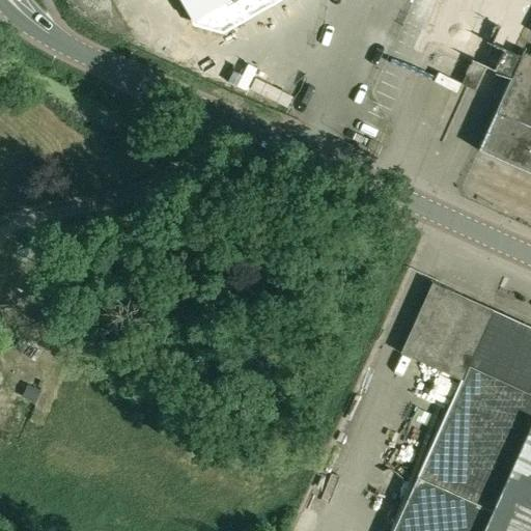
[(179,0),(195,26),(221,33),(238,24),(240,17),(268,0),(179,0)]
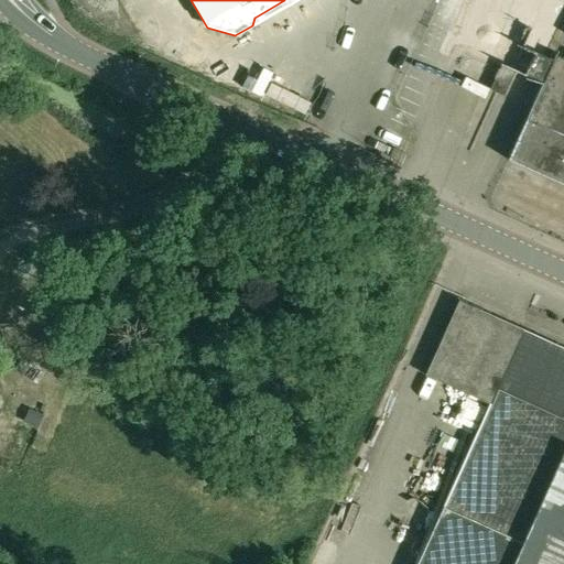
[(501,65),(514,72),(542,84),(508,160),(563,185),(563,58),(557,56),(557,55),(555,54),(552,61),(523,47),(544,0),(468,0),(453,35),(448,32),(440,52),(448,56),(455,44),(501,65)]
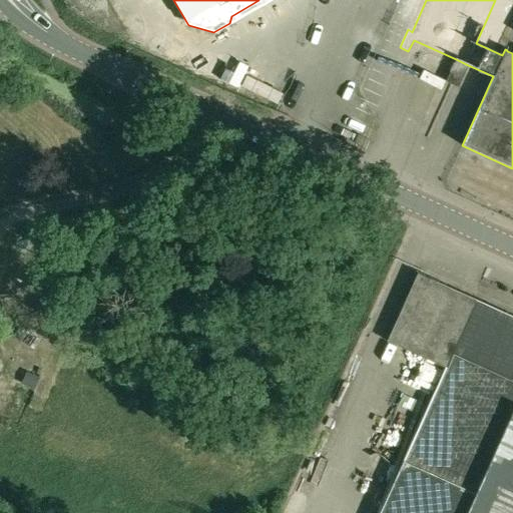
[(458,87),(468,65),(456,59),(445,82),(458,87)]
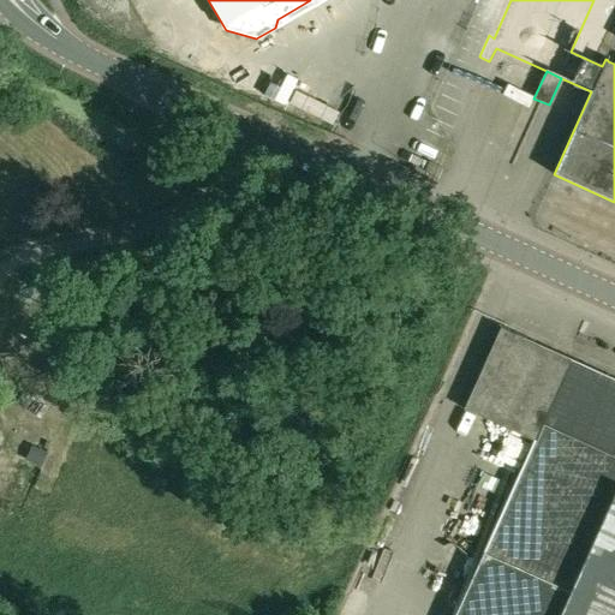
[(454,614),(614,614),(614,380),(500,328),(464,410),(533,441),(454,614)]
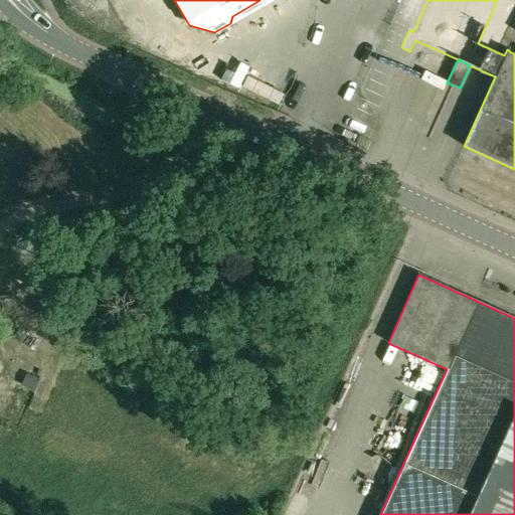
[(25,386),(34,390),(39,379),(31,375),(25,386)]
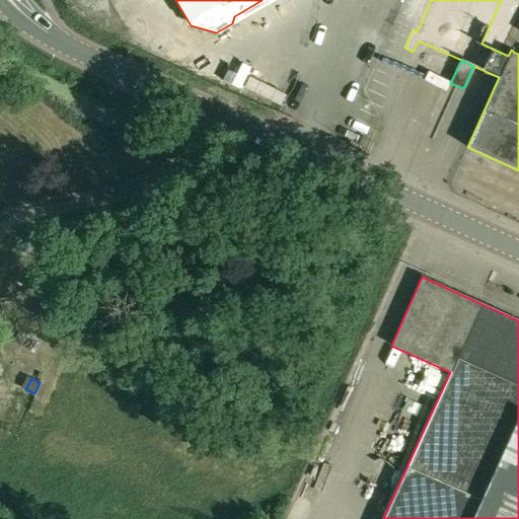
All buildings are outlined.
